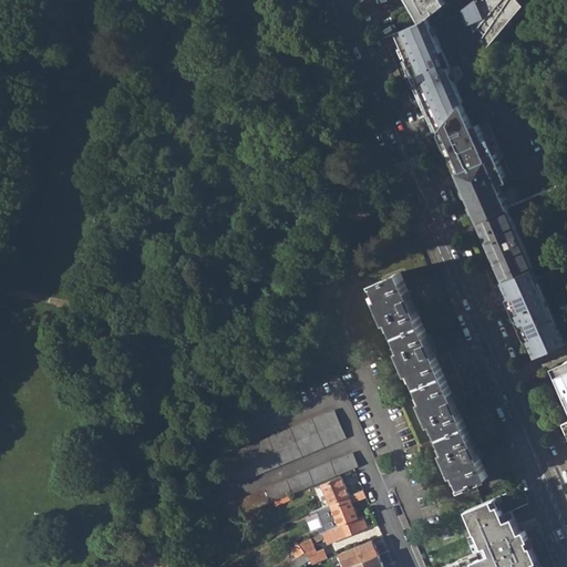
[(410,0),(411,0),(422,20),(425,19),(429,16),(447,0),(410,0)]
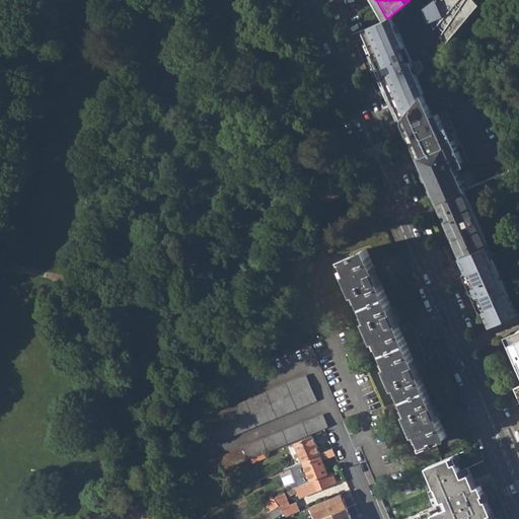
[(434,0),(428,5),(427,7),(431,17),(435,28),(436,27),(439,24),(445,31),(442,34),(441,35),(445,45),(453,36),(460,27),(479,6),(474,0),(434,0)]
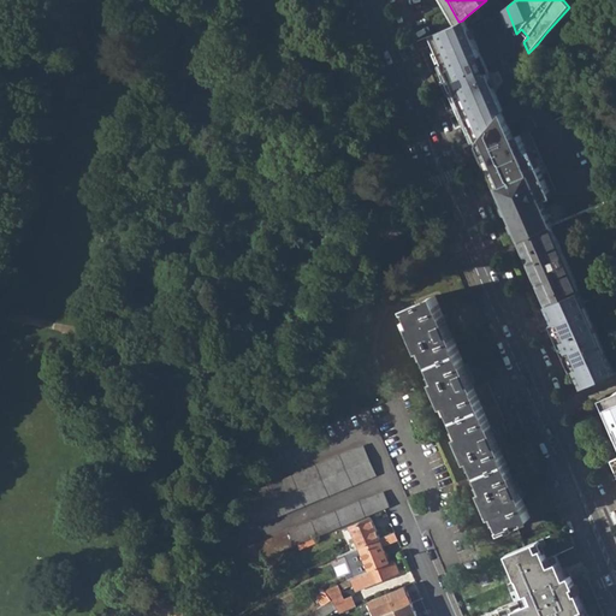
[(507,9),(508,6),(504,3),(499,7),(505,23),(511,21),(507,9)]
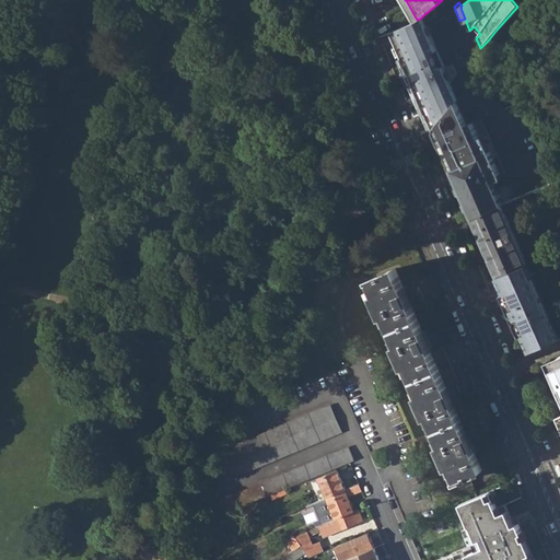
[(417,20),(393,31),(395,36),(397,43),(434,128),(458,100),(459,98),(429,27),(423,15),(420,19),(417,20)]
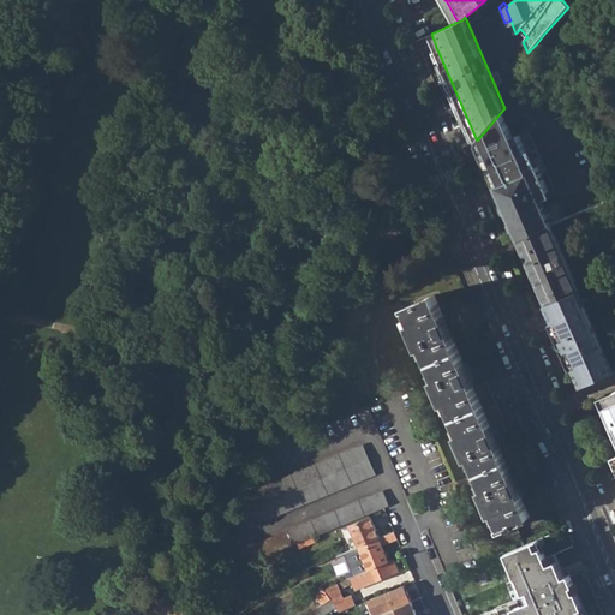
[(520,29),(517,33),(524,41),(527,37),(520,29)]
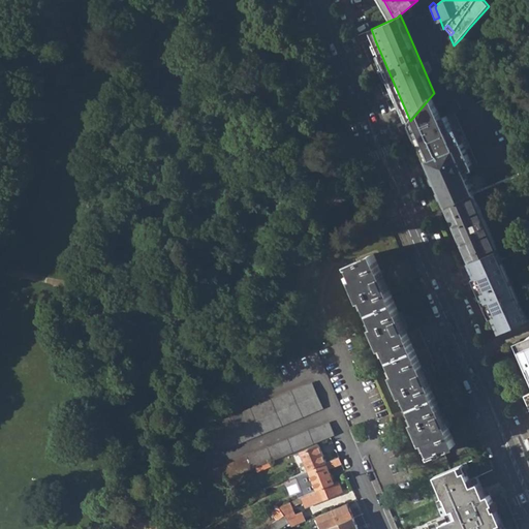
[(474,32),(469,28),(462,37),(467,41),(474,32)]
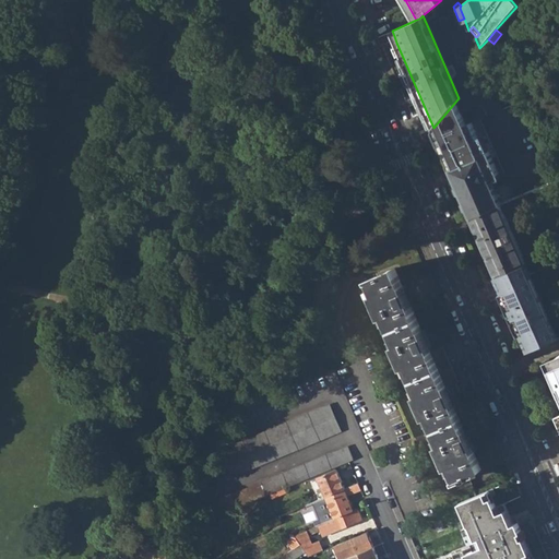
[(458,99),(433,128),(453,174),(472,216),(474,216),(502,204),(490,177),(500,174),(490,150),(486,151),(482,139),(473,121),(467,123),(458,99)]
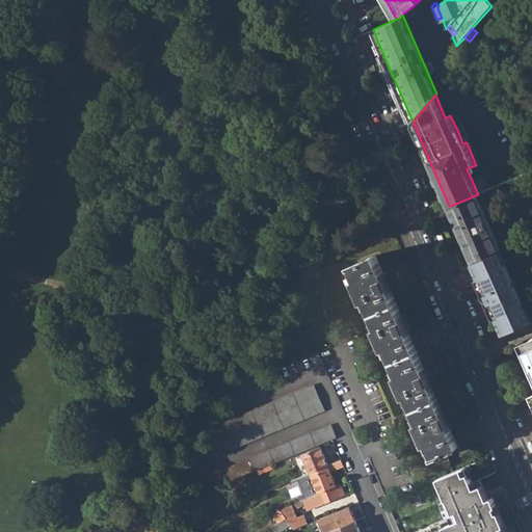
[(451,206),(476,262),(502,250),(478,194),(451,206)]
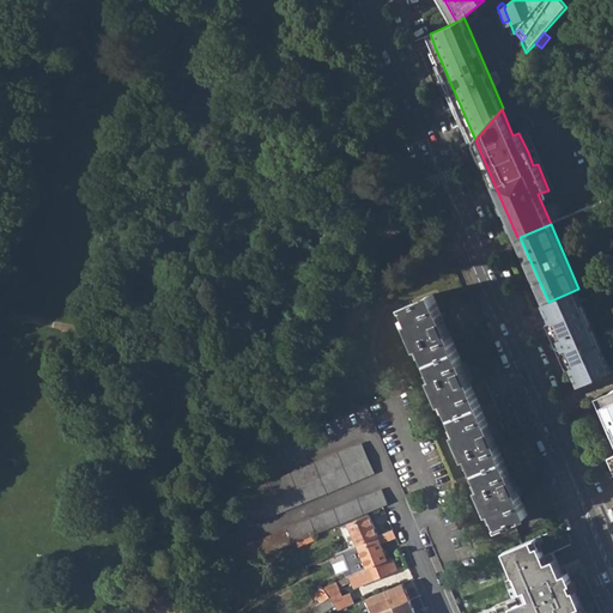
[(548,302),(546,303),(581,386),(612,372),(612,339),(594,296),(583,301),(578,289),(548,302)]
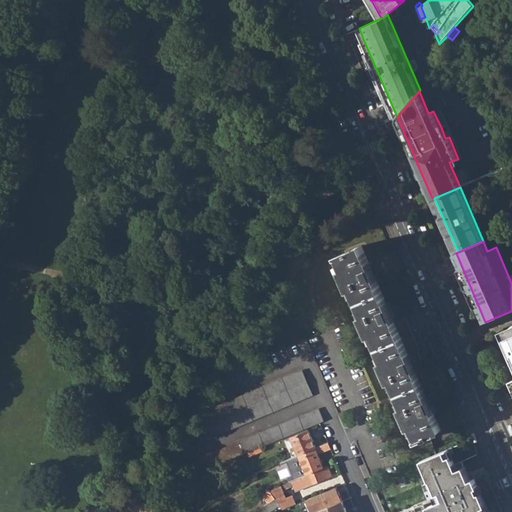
[(412,426),(417,439),(425,436),(426,438),(431,436),(430,434),(441,429),(409,353),(417,349),(404,317),(395,321),(362,245),(339,254),(344,268),(342,269),(350,288),(353,287),(364,314),(361,314),(370,334),(372,333),(384,360),(381,361),(389,380),(392,379),(403,406),(401,407),(409,427),(412,426)]
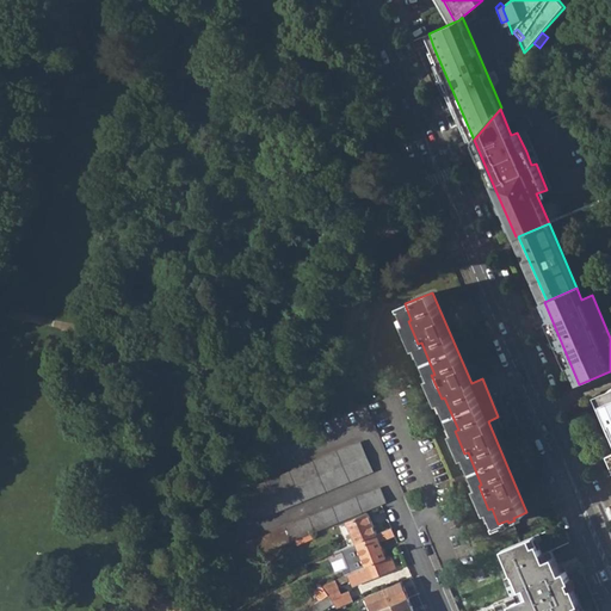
[(610,389),(610,390),(610,393),(599,395),(600,397),(604,407),(600,408),(610,431),(610,452),(608,455),(610,463),(610,389)]
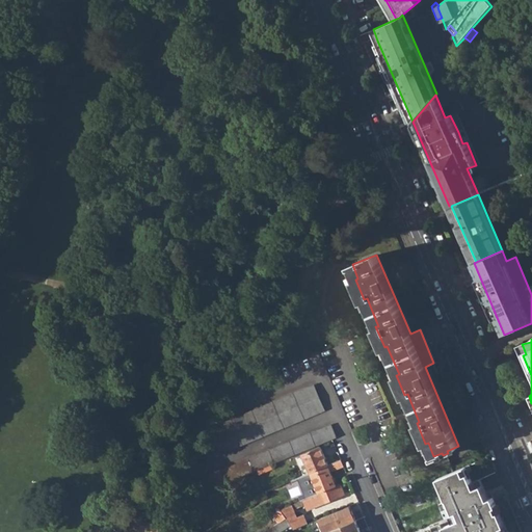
[(212,426),(208,458),(325,409),(314,384),(212,426)]
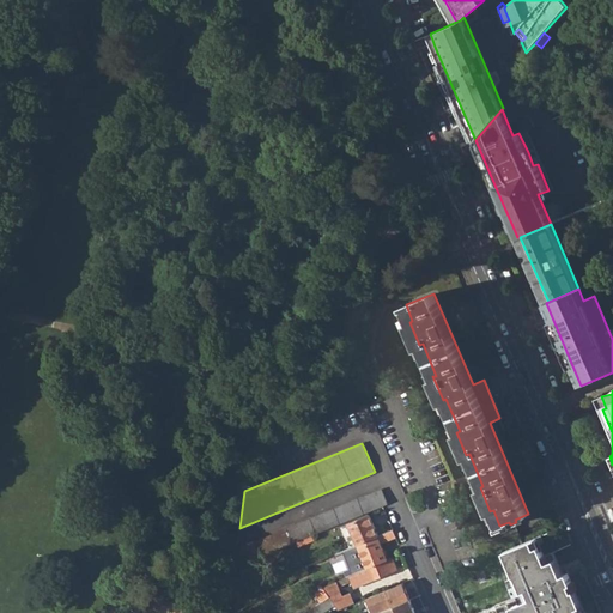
[(236,550),(234,568),(246,563),(383,505),(388,503),(382,489),(236,550)]
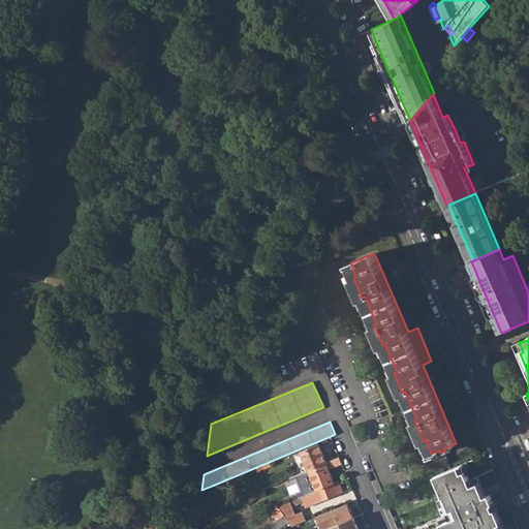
[(302,472),(327,462),(319,444),(294,455),(302,472)]
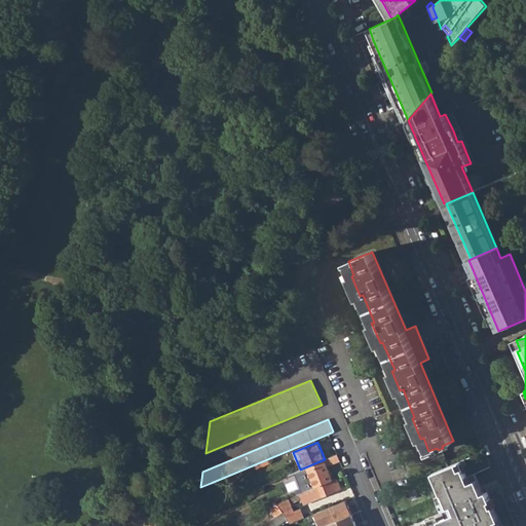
[(485,451),(382,494),(396,525),(516,525),(517,525),(485,451)]
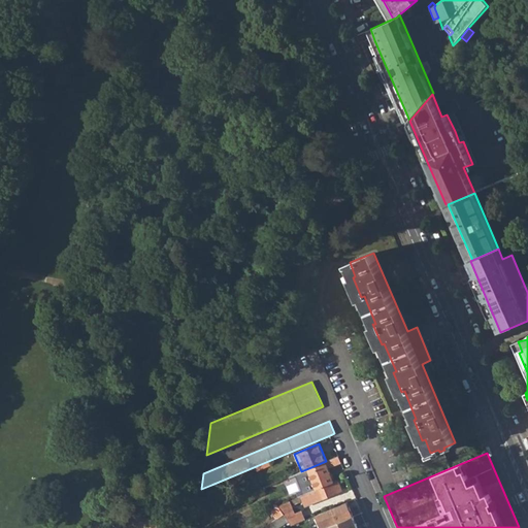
[(296,491),(299,497),(304,495),(334,482),(328,467),(341,462),(338,456),(326,461),(301,471),(290,475),(291,480),(296,477),(301,489),(296,491)]
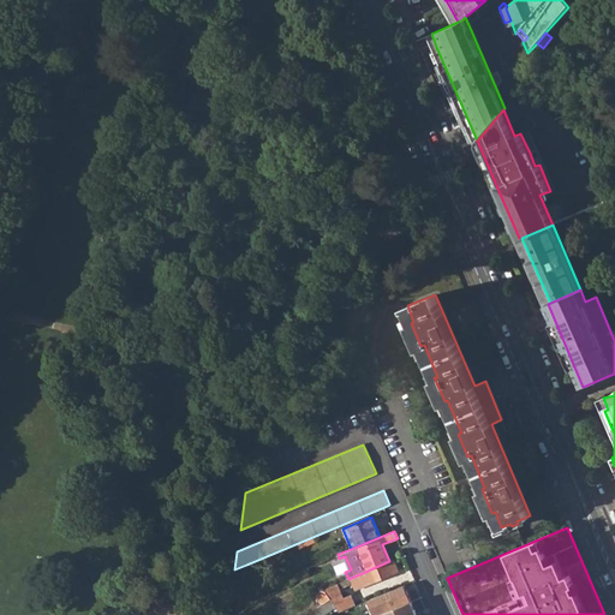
[(389,561),(354,577),(356,581),(357,583),(363,580),(364,585),(399,571),(394,559),(389,561)]
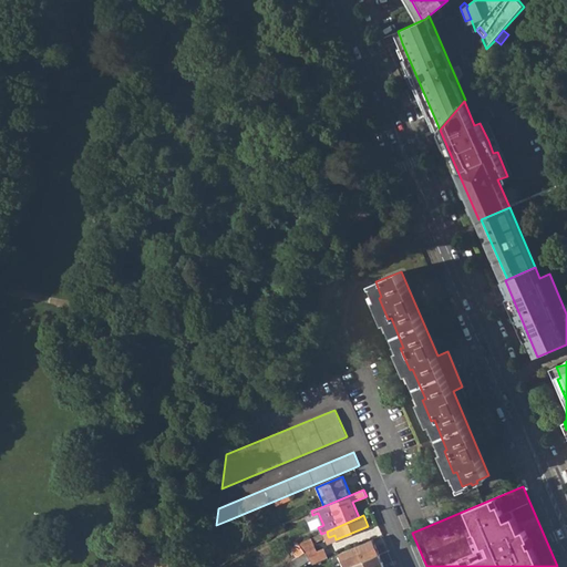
[(312,543),(328,536),(327,532),(321,534),(299,543),(302,547),(312,543)]
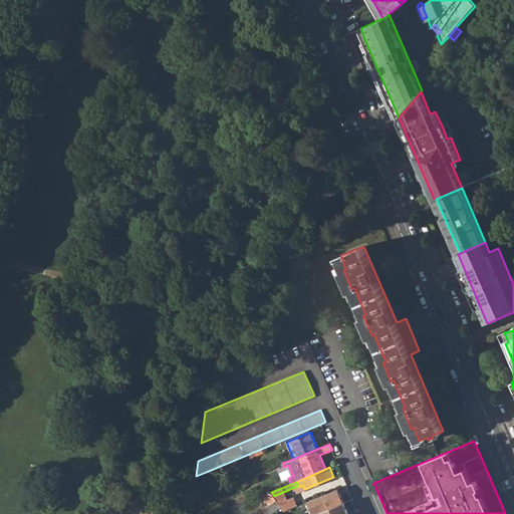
[(338,489),(320,497),(320,496),(310,501),(314,509),(310,512),(310,513),(316,513),(319,512),(322,511),(325,510),(324,508),(325,508),(343,500),(338,489)]
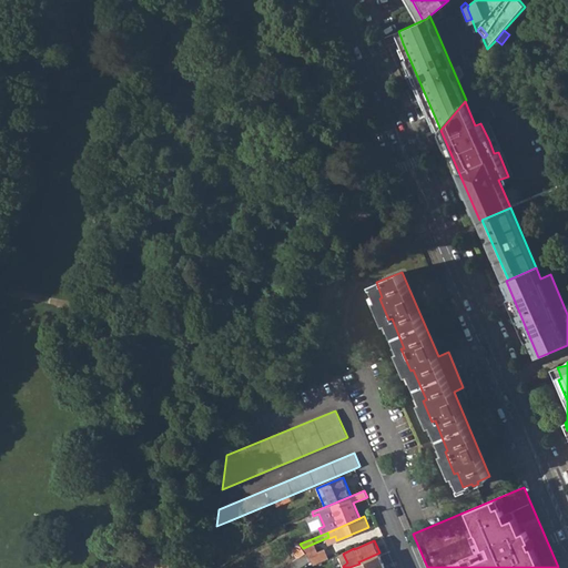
[(314,565),(327,559),(323,549),(316,551),(313,544),(303,548),(306,554),(311,560),(314,565)]
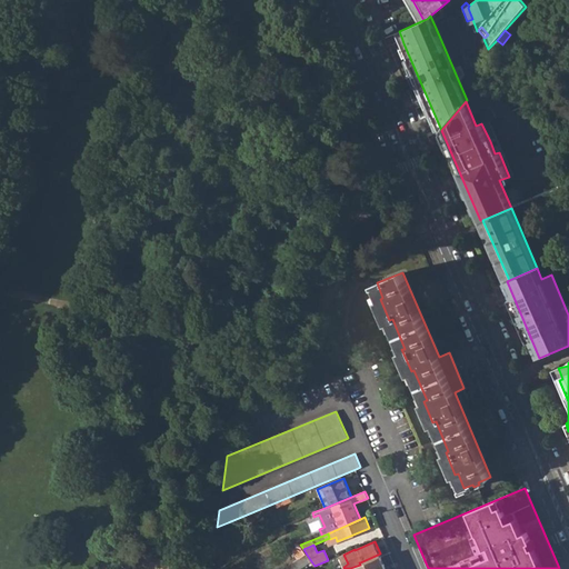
[(360,565),(381,556),(380,553),(360,562),(359,562),(360,565)]
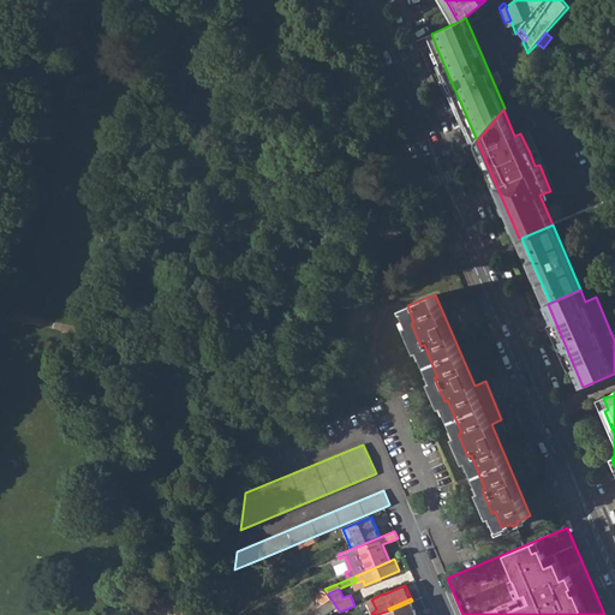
[(305,614),(322,614),(336,607),(332,599),(305,614)]
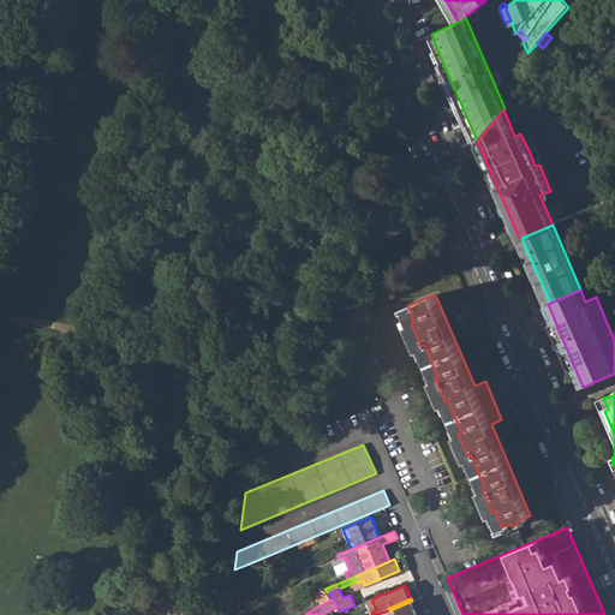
[(382,613),(383,614),(417,614),(412,601),(389,610),(386,611),(382,613)]
